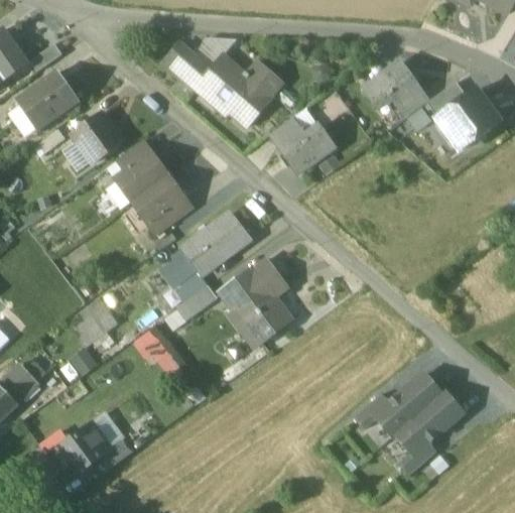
[(462,0),(471,5),(474,0),(481,0),(506,14),(513,0),(462,0)]
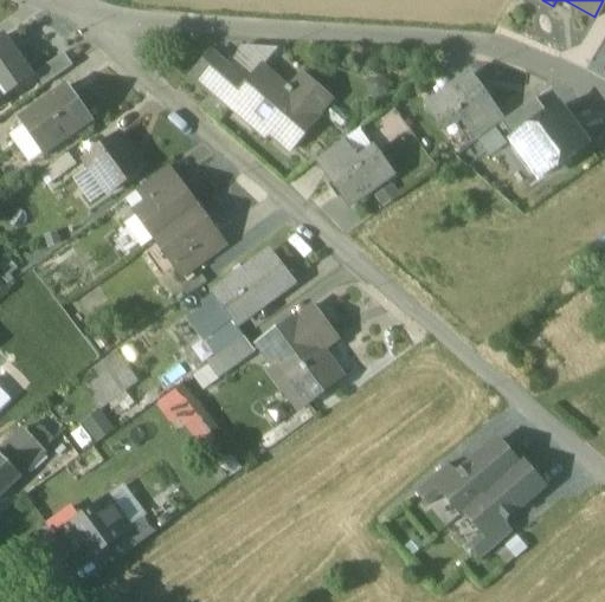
[(2,34),(0,36),(0,89),(4,94),(31,75),(2,34)]
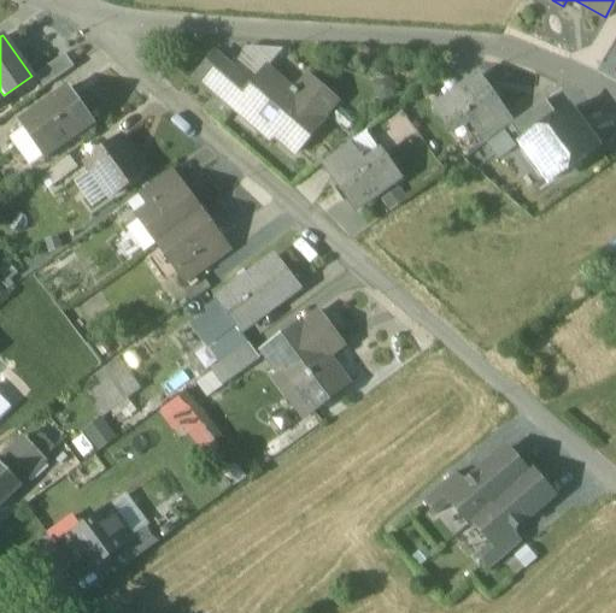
[(35,72),(44,86),(74,65),(64,52),(35,72)]
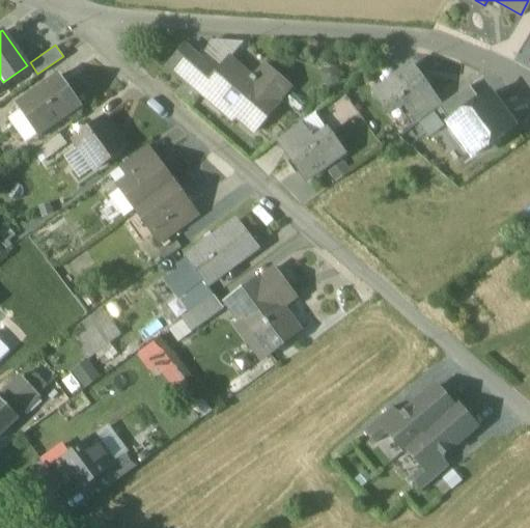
[(184,45),(164,65),(184,82),(186,81),(184,79),(201,59),(184,45)]
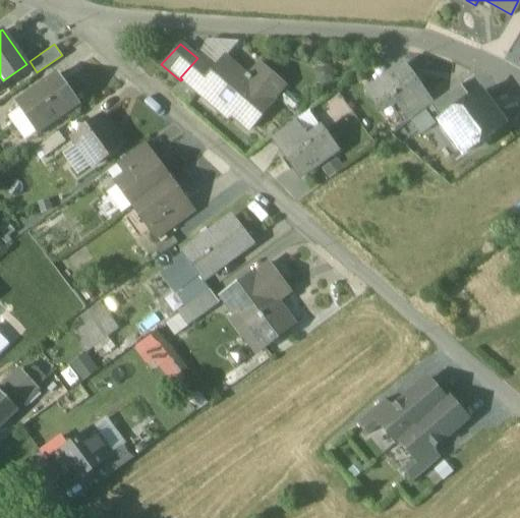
[(197,58),(180,77),(182,79),(195,91),(200,84),(198,83),(215,65),(201,53),(197,58)]
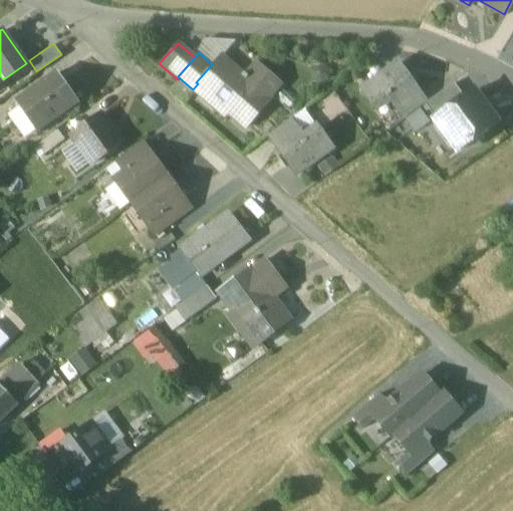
[(246,73),(242,69),(241,71),(222,54),(212,64),(196,82),(198,83),(228,110),(227,111),(243,126),(271,95),(269,94),(279,82),(264,69),(253,82),(245,74),(246,73)]
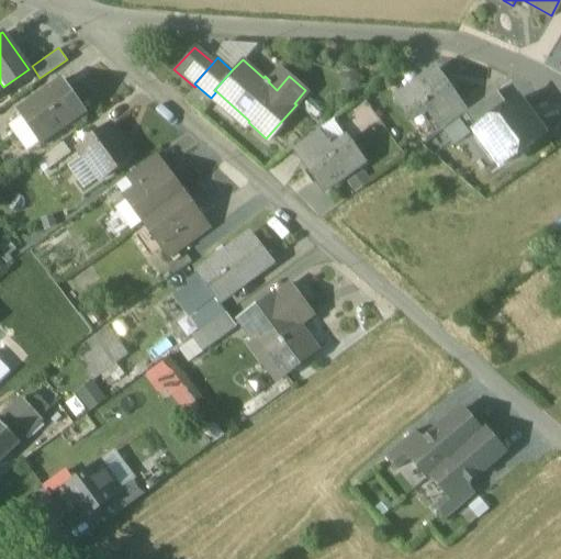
[(457,100),(434,68),(397,97),(408,112),(422,102),(433,119),(435,116),(457,100)]
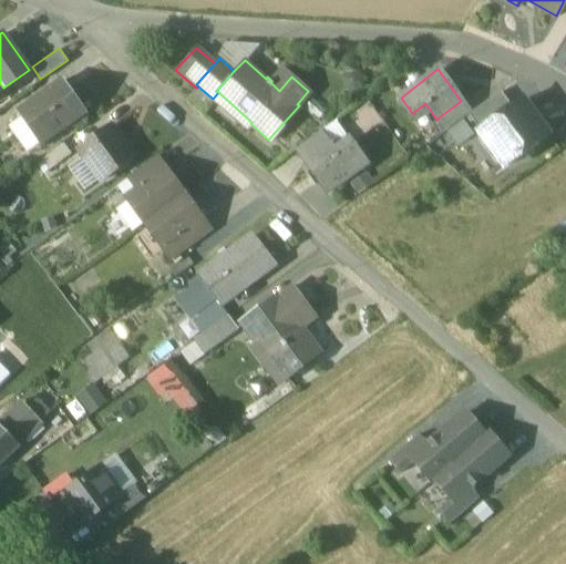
[(85,112),(63,81),(20,112),(41,142),(85,112)]
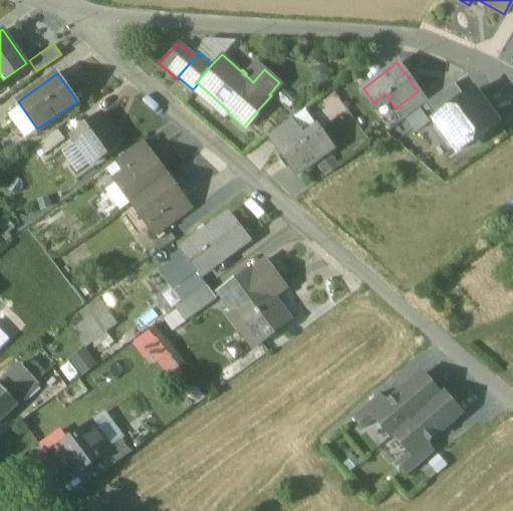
[(424,102),(435,116),(464,95),(454,81),(425,102),(424,102)]
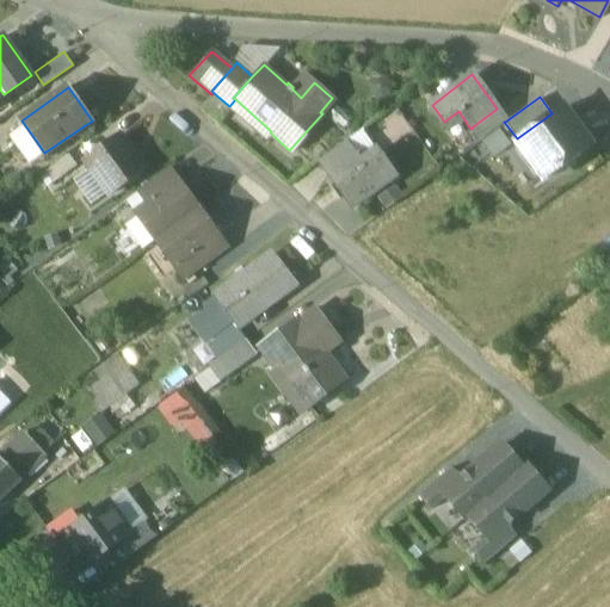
[(574,155),(591,143),(580,130),(572,118),(564,105),(552,113),(517,138),(519,143),(542,173),(544,177),(561,165),(567,167),(574,162),(574,155)]
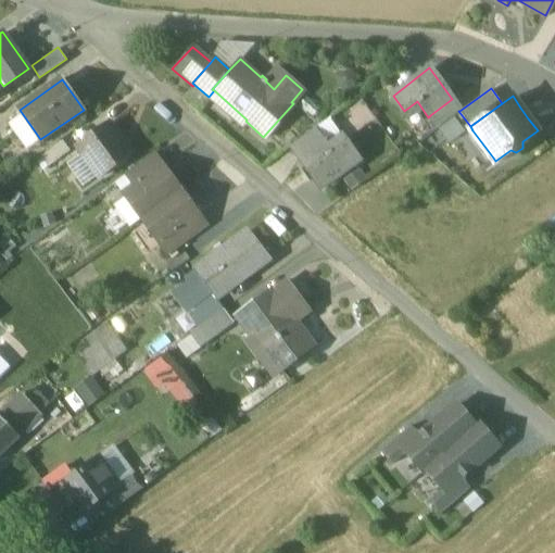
[(452,99),(430,115),(438,126),(458,111),(459,111),(452,99)]
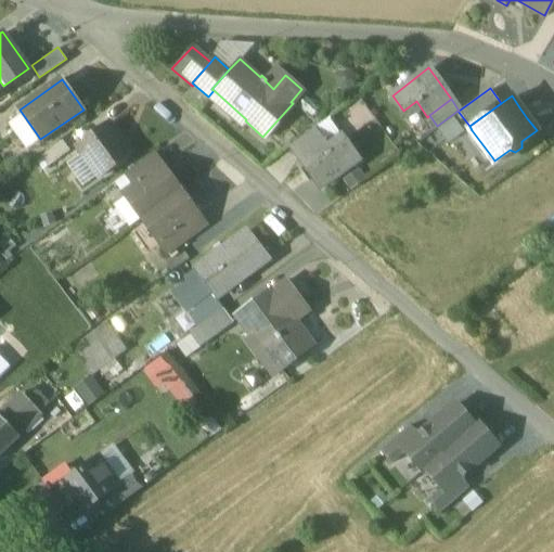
[(523,105),(519,107),(527,118),(530,116),(523,105)]
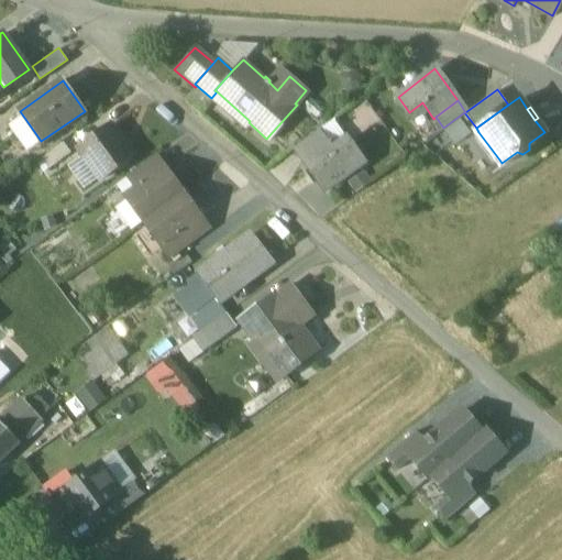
[(41,141),(20,111),(13,114),(17,120),(10,124),(22,142),(41,141)]
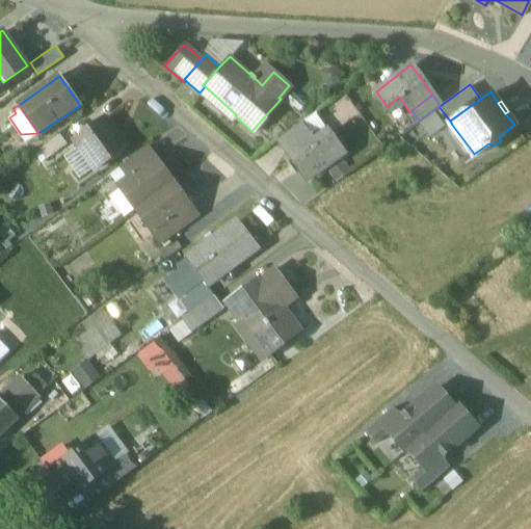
[(127,147),(105,116),(74,139),(96,169),(127,147)]
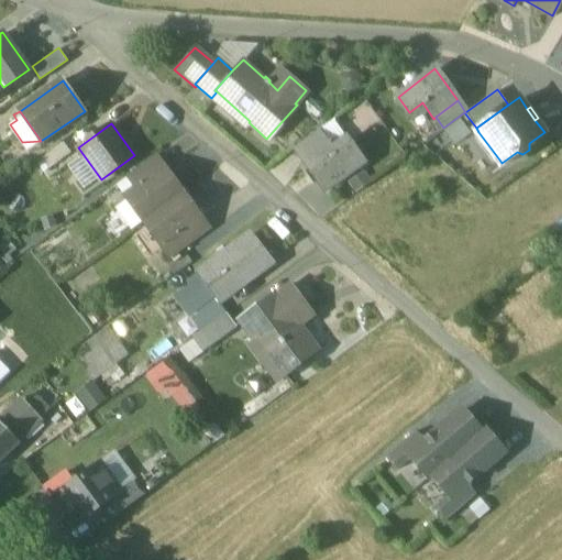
[(316,130),(294,145),(301,156),(302,155),(323,140),(316,130)]
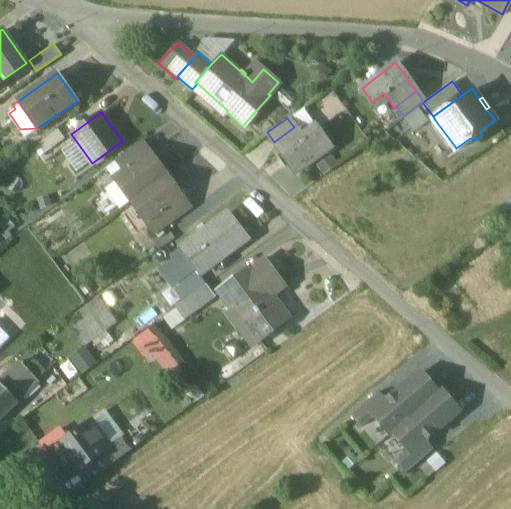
[(454,145),(435,120),(432,122),(432,125),(447,146),(450,147),(454,145)]
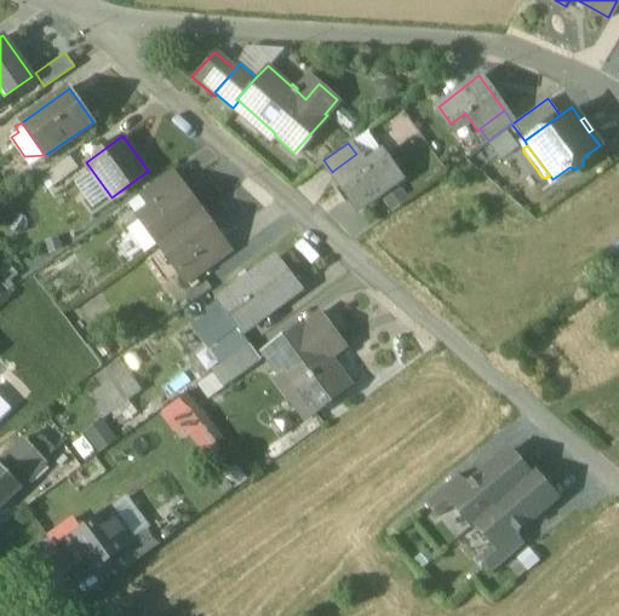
[(356,154),(333,171),(357,206),(399,177),(385,159),(372,168),(360,151),(356,154)]
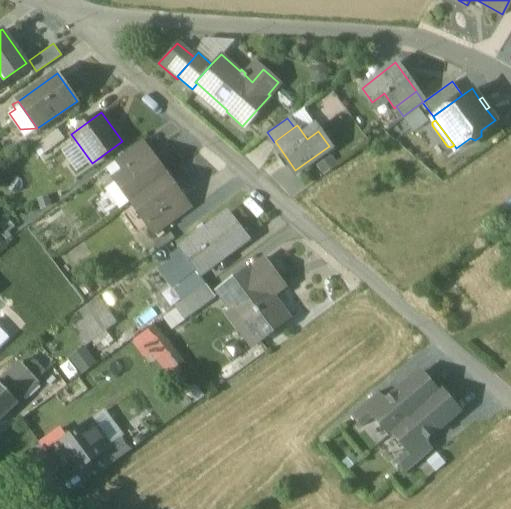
[(57,128),(37,142),(45,153),(65,139),(57,128)]
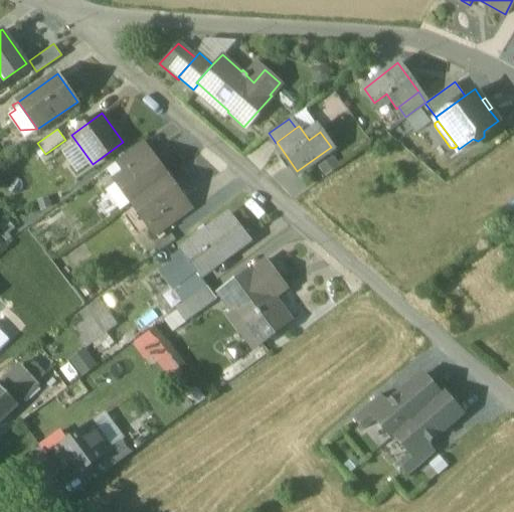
[(140,141),(115,159),(125,172),(150,154),(140,141)]
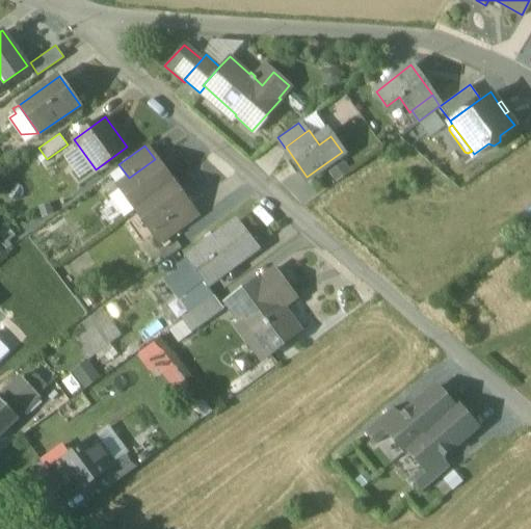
[(129,178),(117,186),(134,208),(171,181),(156,158),(155,159),(129,178)]
